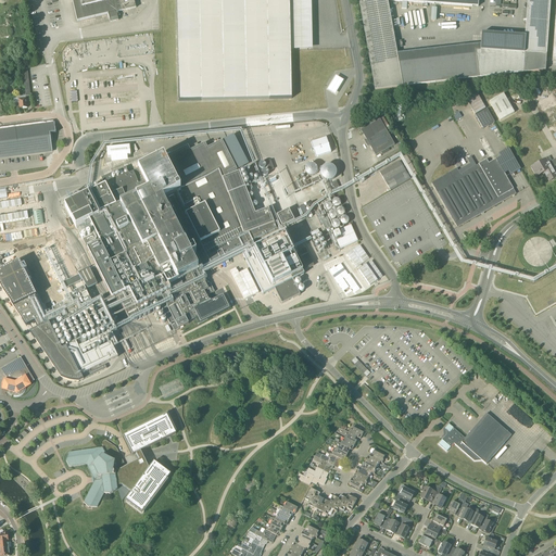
[(73,0),(77,22),(109,14),(111,23),(118,21),(117,13),(136,8),(134,0),(73,0)]
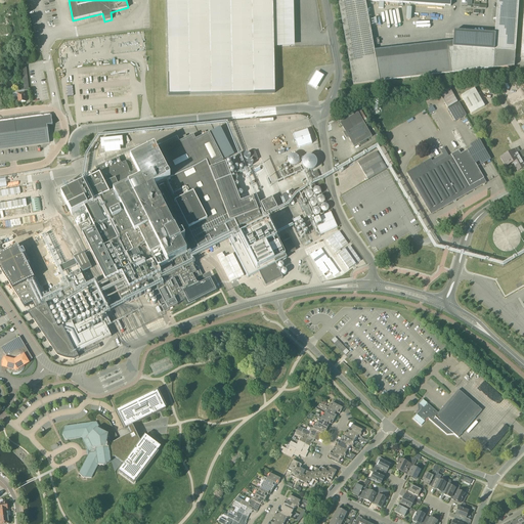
[(166,0),(169,95),(275,93),(272,0),(166,0)]
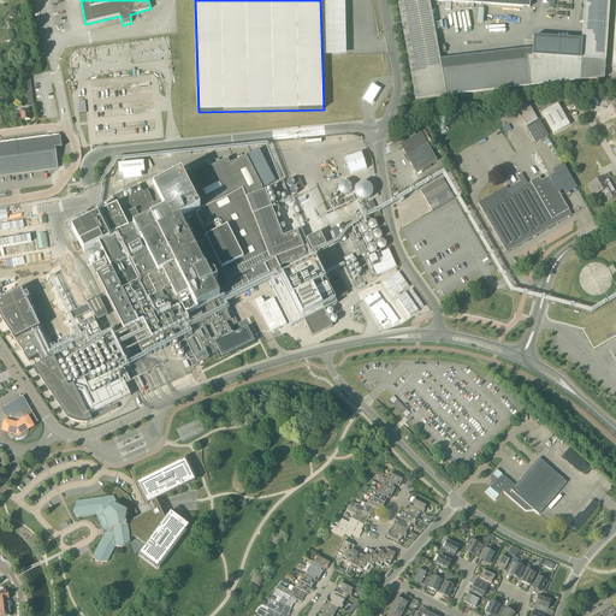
[(529,7),(529,0),(397,0),(416,100),(604,78),(609,0),(584,0),(584,11),(580,11),(580,23),(582,23),(581,41),(533,37),(533,49),(440,60),(439,54),(438,47),(430,1),(529,7)]
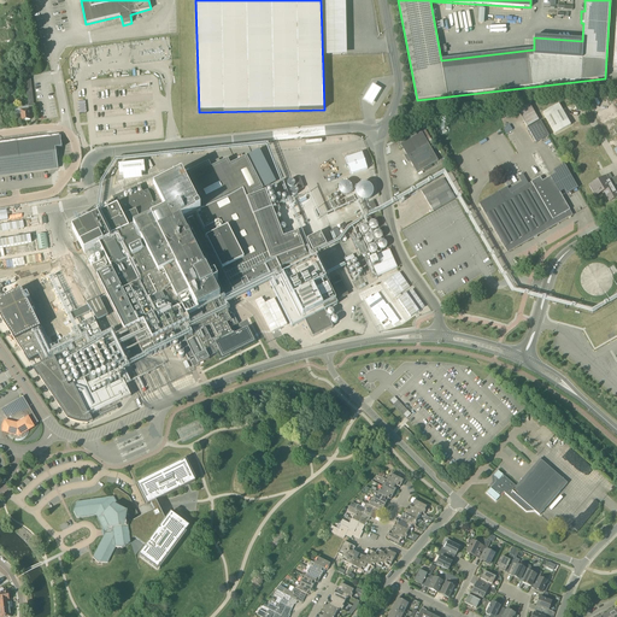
[(30,75),(30,72),(24,72),(24,76),(29,107),(34,107),(33,93),(30,75)]
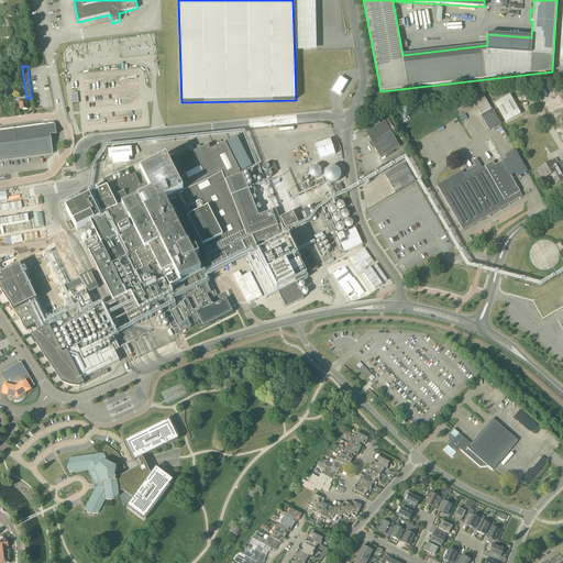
[(345,81),(341,78),(332,92),(337,96),(339,97),(348,83),(345,81)]
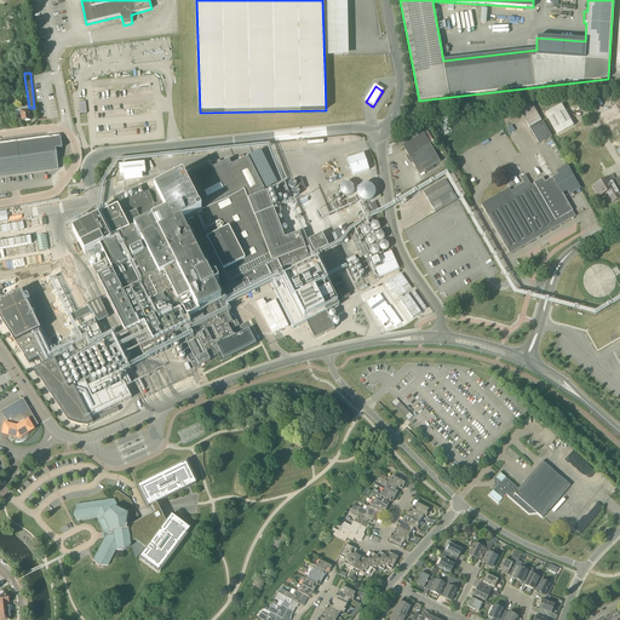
[(530,126),(541,120),(534,104),(522,109),(530,126)]
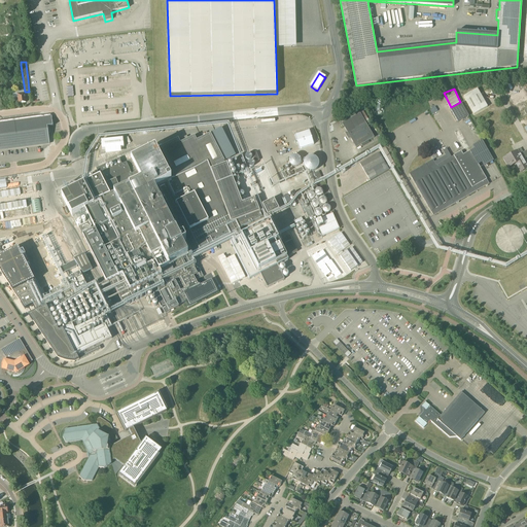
[(473,115),(488,107),(478,89),(463,97),(473,115)]
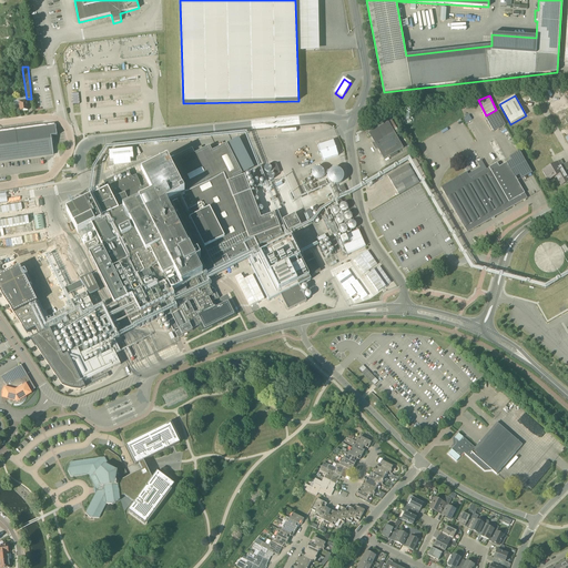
[(28,111),(27,101),(19,102),(19,101),(14,101),(13,102),(14,112),(28,111)]
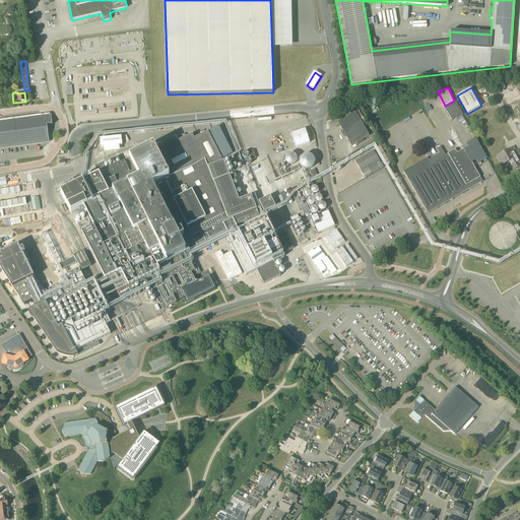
[(455,102),(445,108),(452,120),(462,115),(455,102)]
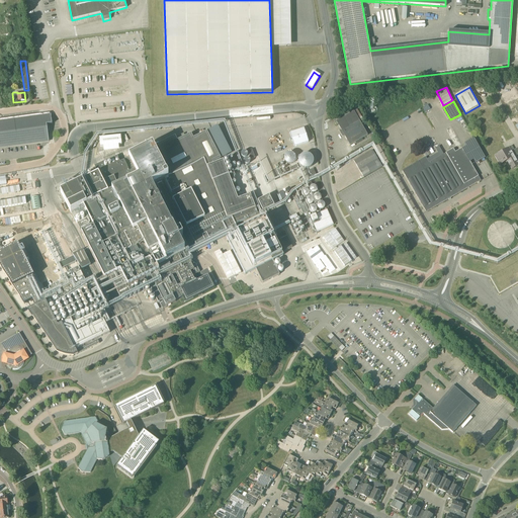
[(350,146),(368,136),(354,112),(336,122),(350,146)]
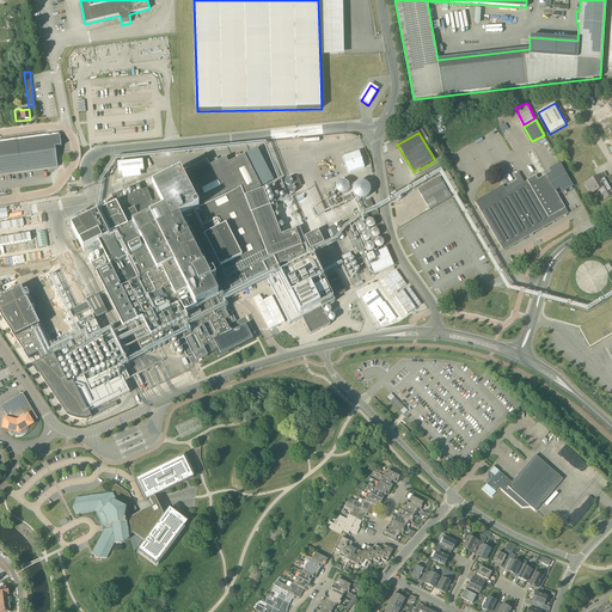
[(62,147),(60,135),(59,135),(59,136),(0,142),(0,175),(57,167),(55,148),(62,147)]
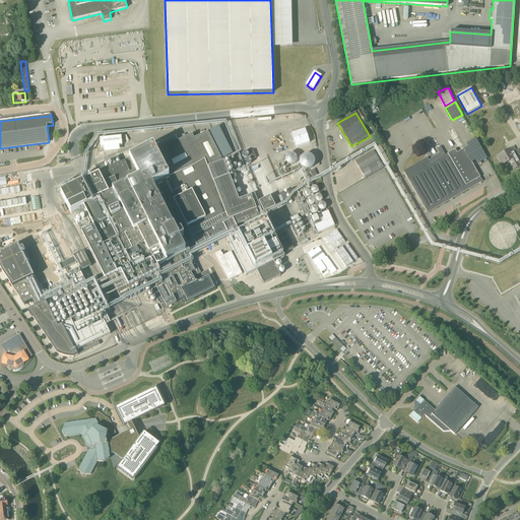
[(428,158),(403,172),(428,213),(482,182),(450,126),(441,131),(449,144),(442,148),(446,154),(431,164),(428,158)]
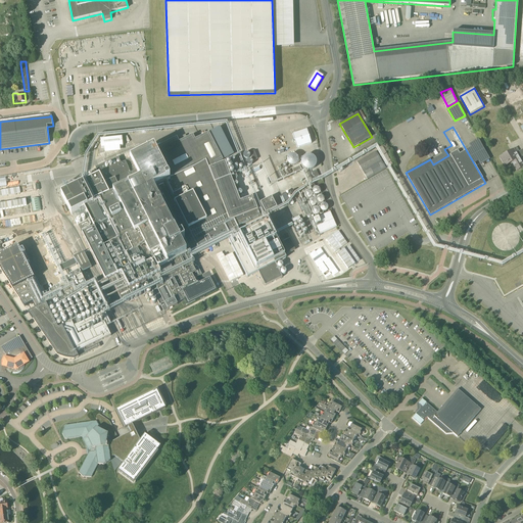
[(297,148),(312,143),(307,130),(292,134),(297,148)]
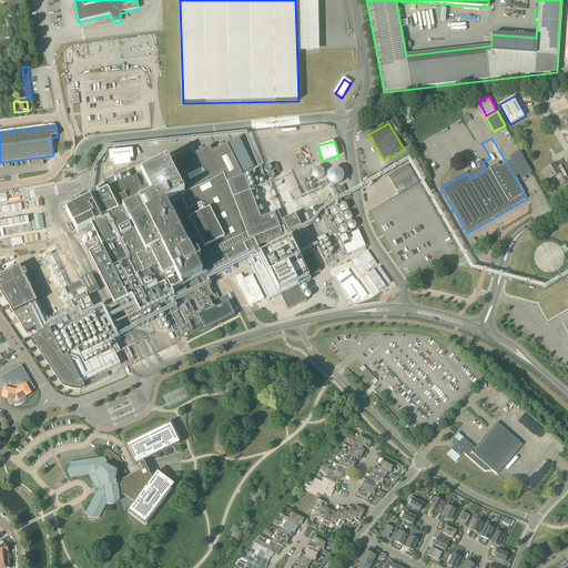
[(90,199),(66,211),(78,234),(91,227),(94,234),(81,240),(84,246),(89,256),(114,307),(115,306),(118,312),(123,310),(132,327),(143,321),(141,315),(160,305),(173,333),(174,332),(179,340),(183,337),(183,336),(193,331),(192,330),(201,325),(203,330),(204,332),(219,324),(221,323),(233,316),(233,315),(226,302),(215,307),(215,305),(213,306),(211,302),(215,300),(219,298),(214,290),(211,291),(203,275),(201,271),(203,270),(201,264),(198,265),(196,263),(201,260),(198,254),(193,256),(175,221),(180,219),(178,212),(175,213),(170,203),(180,199),(215,270),(283,235),(274,214),(261,220),(244,176),(234,181),(233,179),(242,174),(226,144),(212,152),(210,148),(194,154),(192,150),(168,162),(168,161),(163,163),(163,162),(137,176),(131,179),(129,172),(103,183),(107,190),(90,199)]
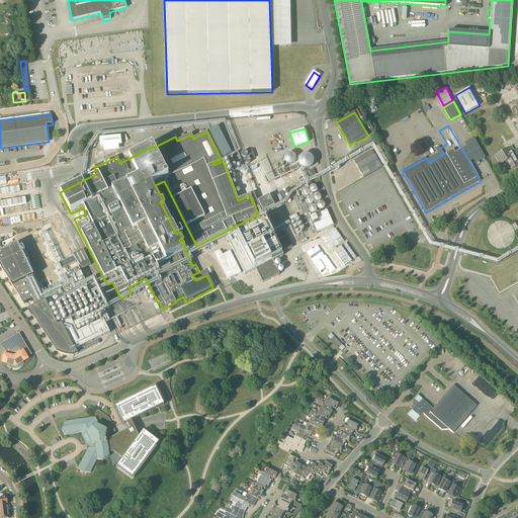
[(120,136),(99,139),(100,147),(121,145),(120,136)]
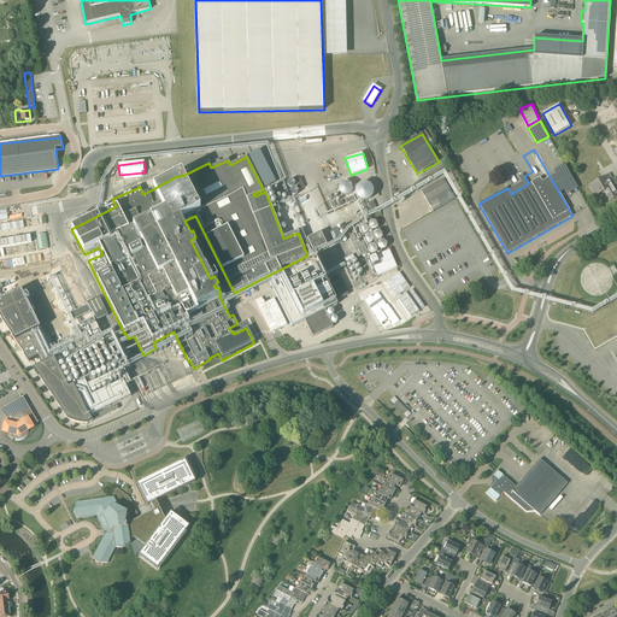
[(616,197),(616,195),(612,187),(616,183),(616,176),(612,180),(609,175),(589,186),(595,197),(604,192),(610,201),(616,197)]
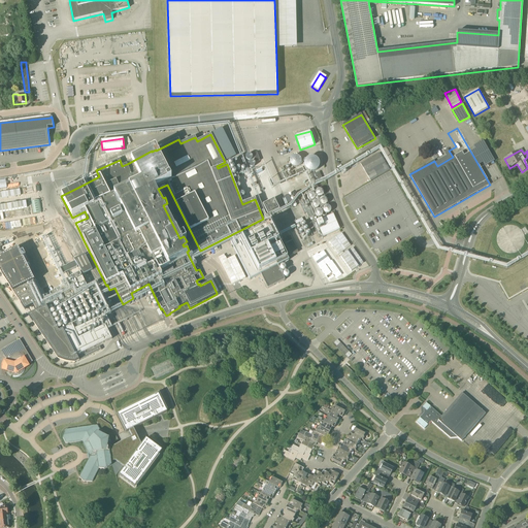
[(370,182),(393,168),(383,152),(361,165),(370,182)]
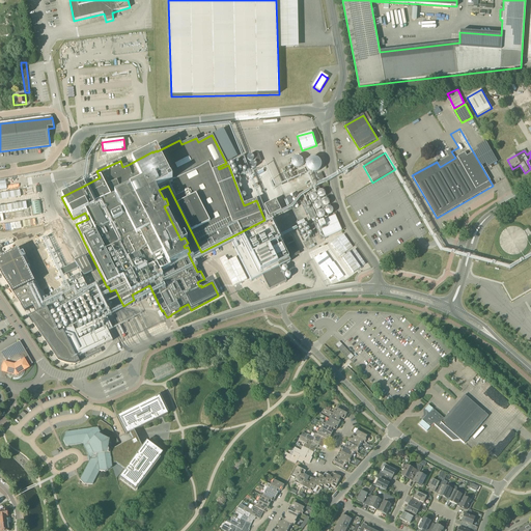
[(325,166),(324,163),(324,162),(323,160),(320,159),(319,158),(317,157),(315,156),(314,156),(312,157),(310,157),(308,158),(307,159),(306,161),(305,163),(305,164),(305,166),(305,168),(305,170),(306,171),(308,173),(309,174),(311,175),(313,175),(315,175),(317,175),(318,174),(320,173),(322,172),(323,171),(324,170),(324,168),(325,166)]
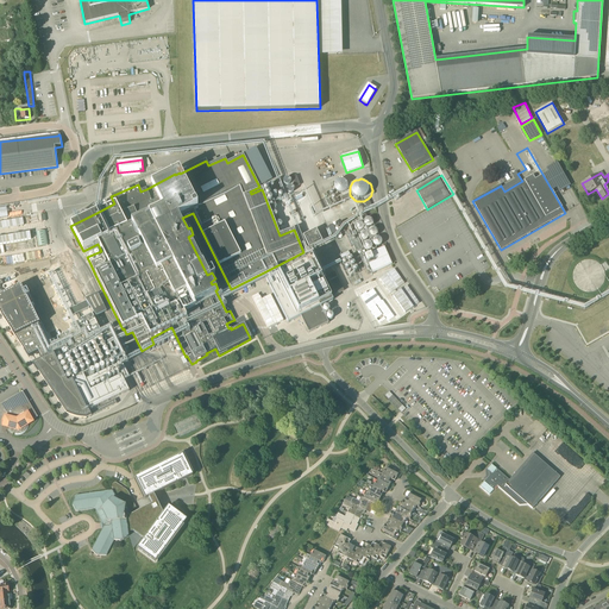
[(345,186),(345,184),(345,183),(344,183),(344,182),(343,182),(343,181),(341,181),(340,180),(339,180),(338,180),(337,181),(336,181),(336,182),(334,182),(334,183),(333,184),(333,186),(333,187),(334,188),(334,189),(336,189),(336,190),(337,190),(337,192),(338,192),(339,192),(340,192),(341,192),(341,190),(343,190),(343,189),(344,189),(344,188),(345,188),(345,187),(345,186)]
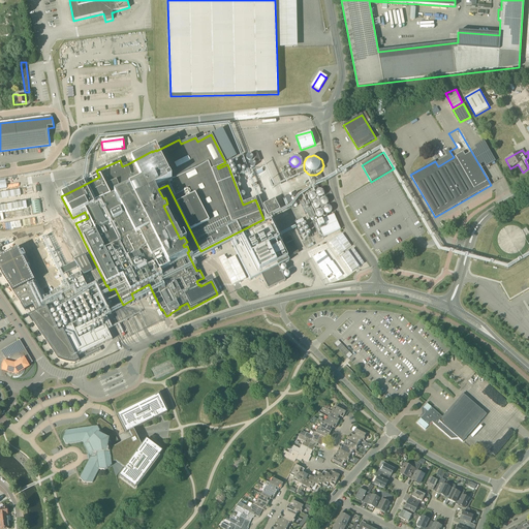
[(306,188),(306,186),(305,185),(304,184),(304,183),(303,182),(302,182),(300,182),(298,182),(297,184),(296,184),(294,185),(294,187),(294,188),(294,190),(296,190),(297,191),(297,192),(298,193),(300,193),(302,193),(303,193),(304,192),(305,191),(306,190),(306,188)]
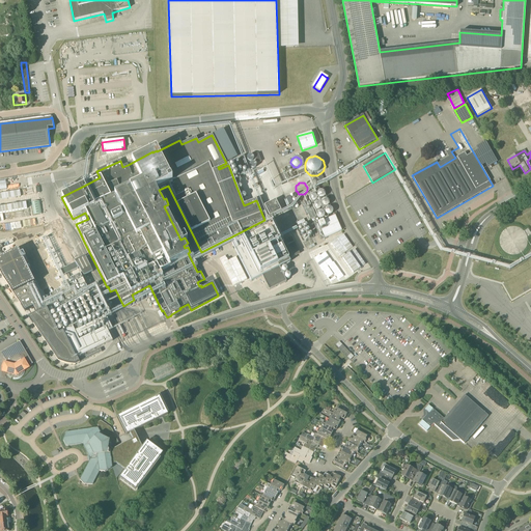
[(268,200),(269,200),(271,199),(272,199),(273,198),(274,197),(274,196),(275,195),(275,194),(275,193),(275,191),(275,190),(274,189),(274,188),(273,187),(272,186),(271,186),(269,185),(268,185),(267,185),(266,186),(263,186),(262,187),(262,188),(261,189),(260,190),(260,191),(260,193),(260,194),(260,195),(261,196),(262,197),(262,198),(263,199),(266,199),(267,200),(268,200)]
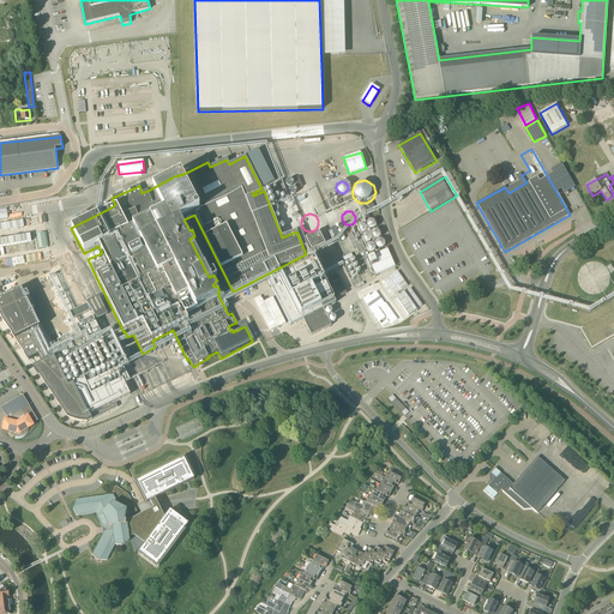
[(366,251),(363,245),(357,234),(355,228),(353,229),(355,235),(348,238),(354,250),(356,248),(359,254),(366,251)]
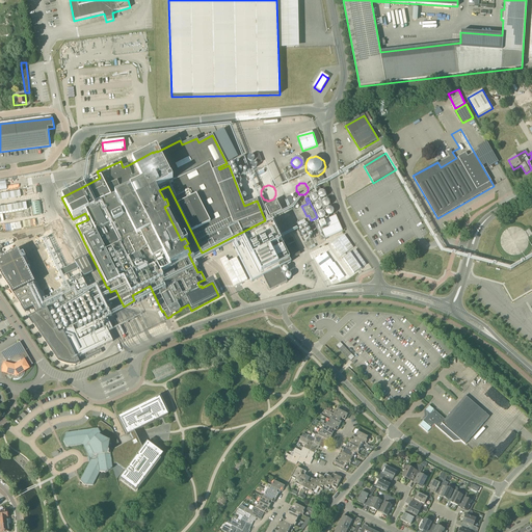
[(358,214),(372,209),(370,204),(375,202),(373,197),(368,200),(370,202),(356,208),(358,214)]
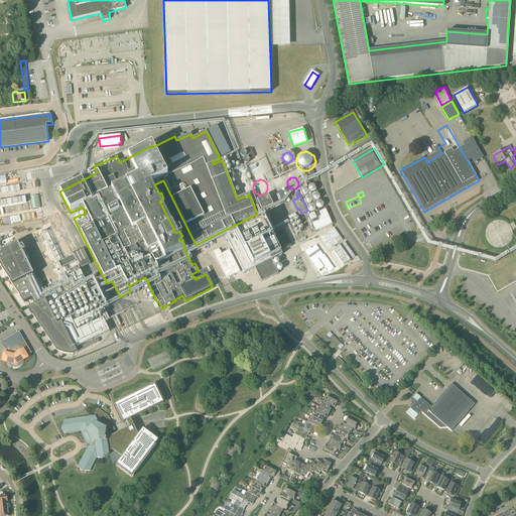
[(262,211),(273,205),(268,195),(257,201),(262,211)]
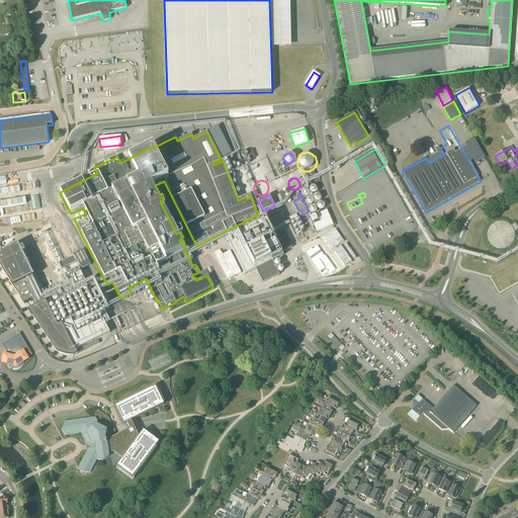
[(313,234),(334,225),(327,210),(307,220),(313,234)]
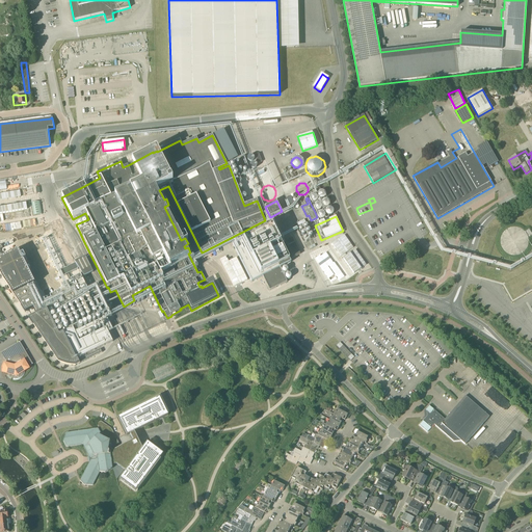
[(367,221),(369,227),(378,222),(376,217),(367,221)]
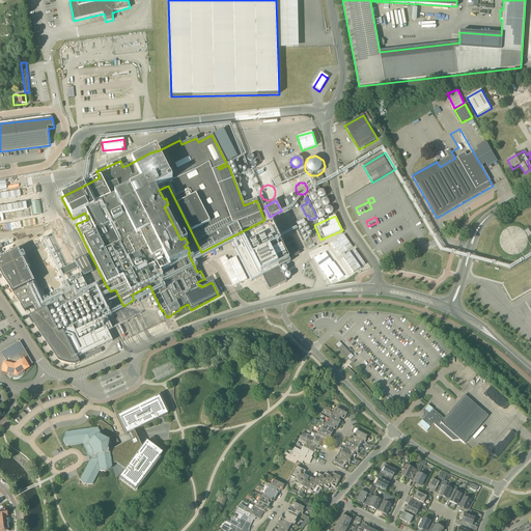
[(301,230),(306,241),(313,238),(307,222),(298,226),(300,230),(301,230)]
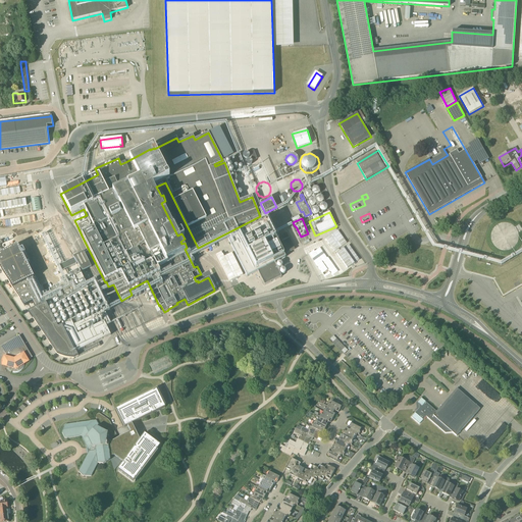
[(281,277),(274,263),(285,258),(273,232),(275,231),(269,219),(228,240),(247,277),(258,271),(265,285),(281,277)]
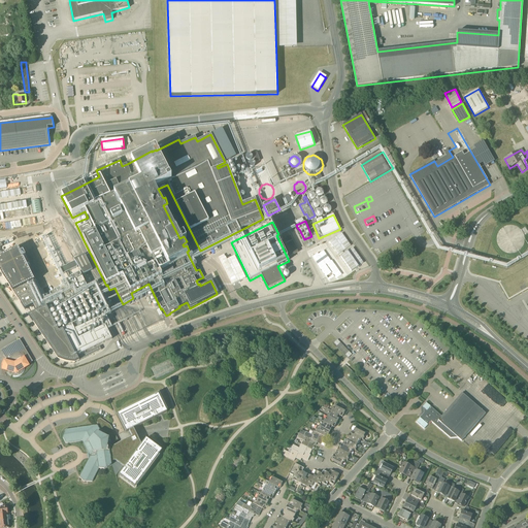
[(406,233),(401,223),(398,225),(403,235),(406,233)]
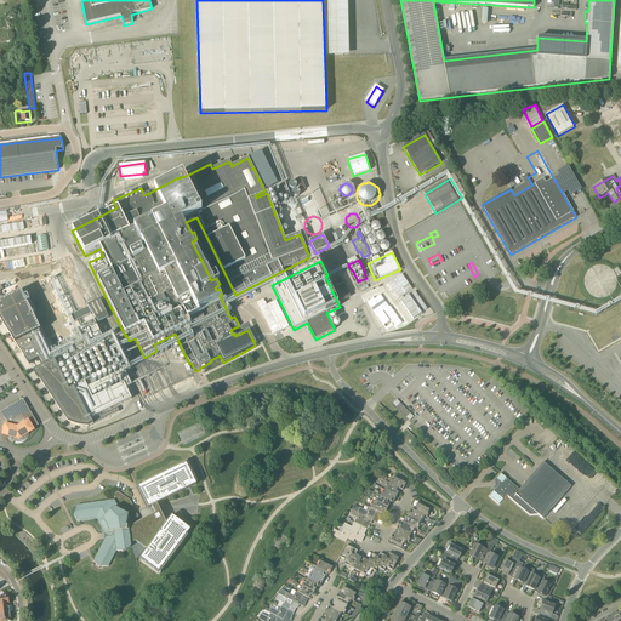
[(330,275),(332,279),(349,269),(347,266),(330,275)]
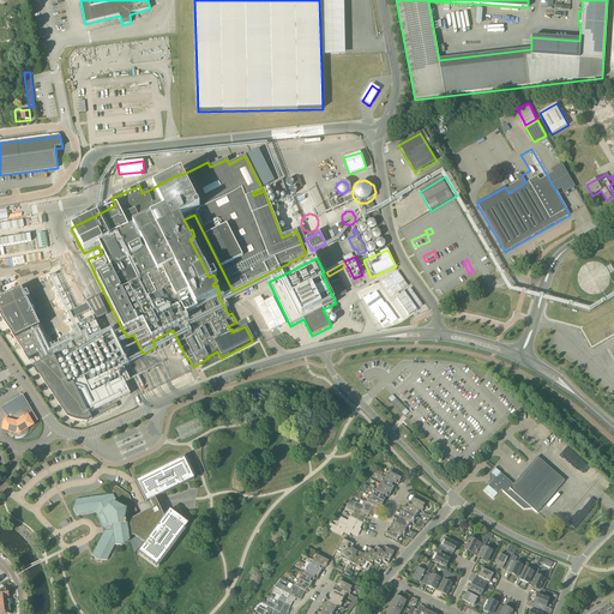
[(408,287),(397,271),(383,282),(393,296),(408,287)]
